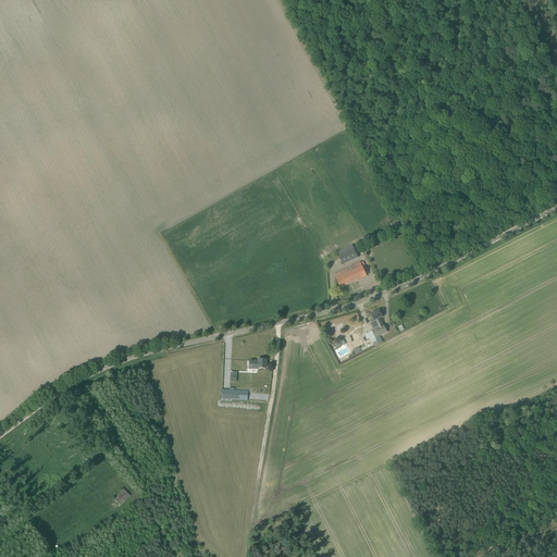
[(344,264),(358,258),(354,248),(338,256),(344,264)]
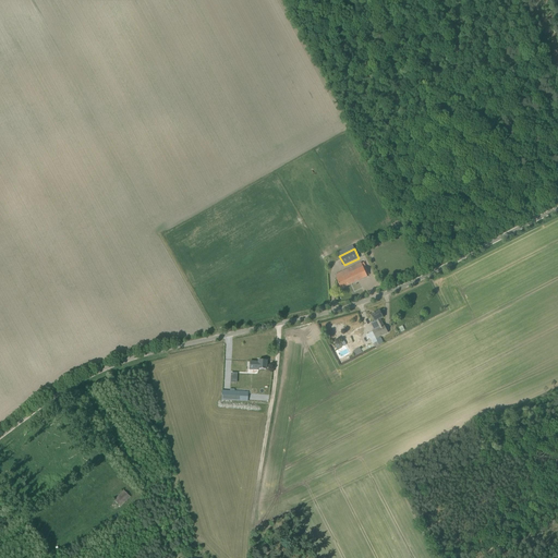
[(341,289),(367,277),(361,263),(343,271),(344,276),(337,280),(341,289)]
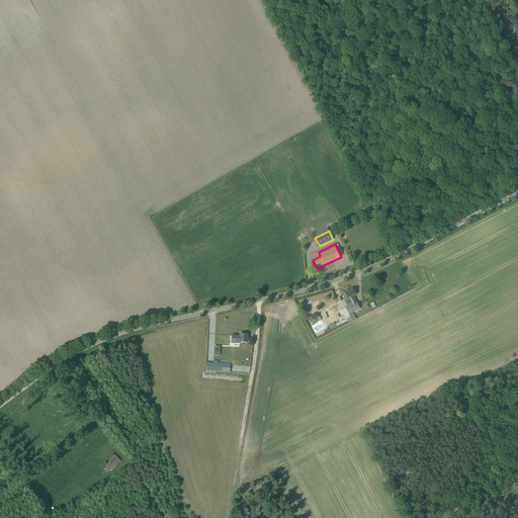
[(353,320),(350,314),(360,309),(357,303),(356,303),(353,295),(356,294),(353,288),(345,292),(348,298),(351,306),(348,307),(342,310),(347,320),(348,322),(353,320)]
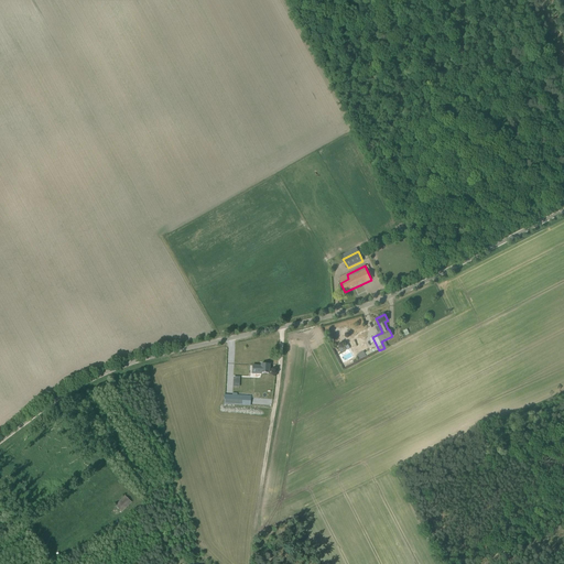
[(256,372),(261,372),(269,373),(269,365),(261,364),(261,368),(236,366),(236,377),(226,376),(225,393),(239,394),(239,390),(235,390),(235,381),(249,381),(249,383),(255,383),(256,372)]
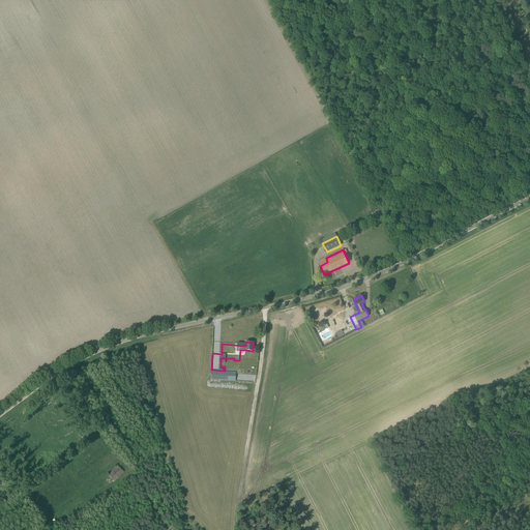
[(236,373),(232,373),(211,371),(210,379),(235,381),(236,373)]
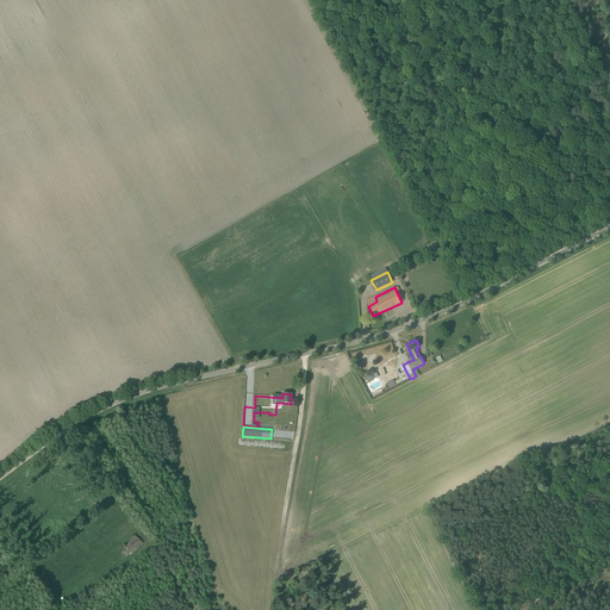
[(132,554),(143,543),(135,536),(125,547),(132,554)]
